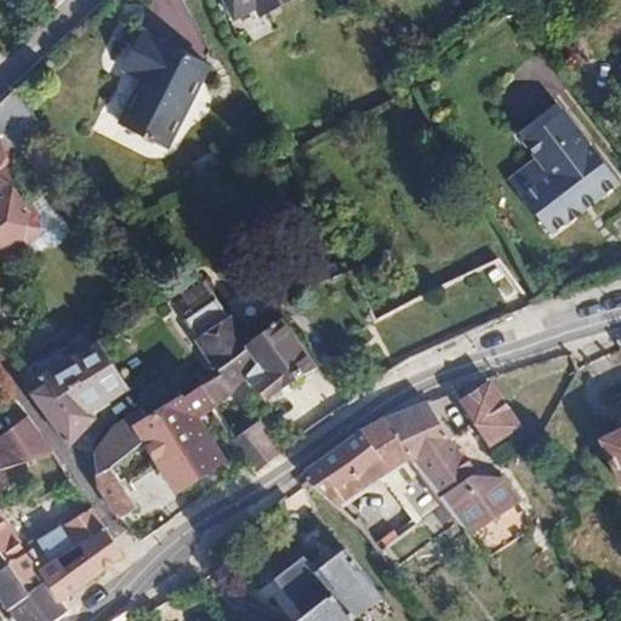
[(224,0),(234,17),(256,6),(261,15),(288,0),(224,0)]
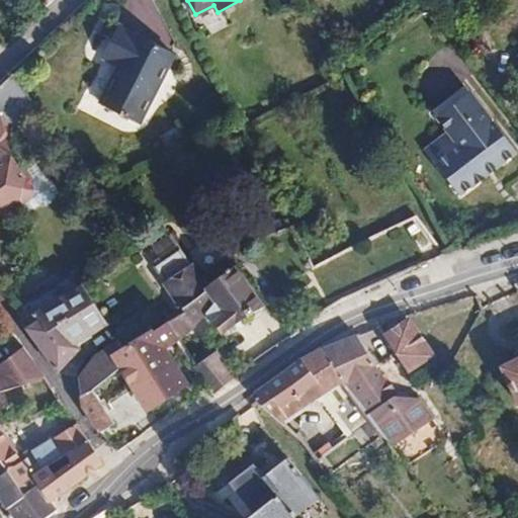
[(139,123),(174,54),(118,28),(102,57),(119,66),(100,104),(139,123)]
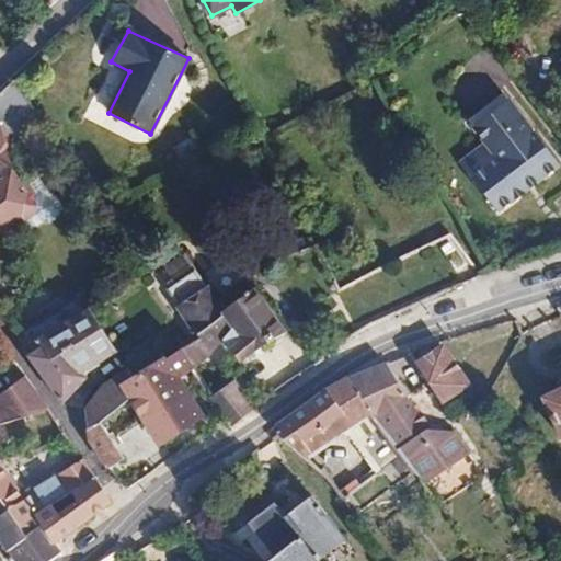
[(0,230),(2,235),(24,220),(21,216),(25,192),(10,169),(13,140),(43,119),(14,80),(0,93),(0,230)]
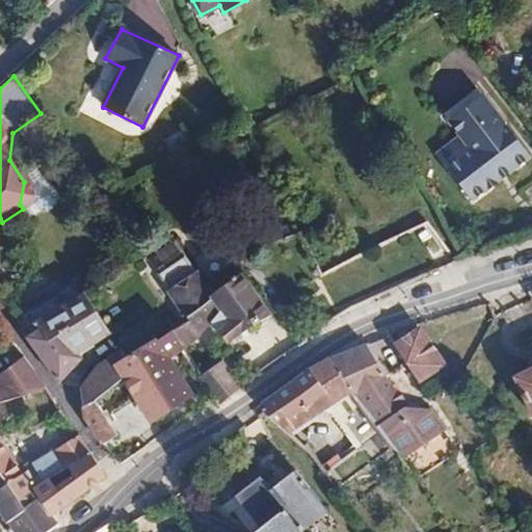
[(530,158),(482,95),(449,123),(471,150),(447,168),(473,202),(503,179),(530,158)]
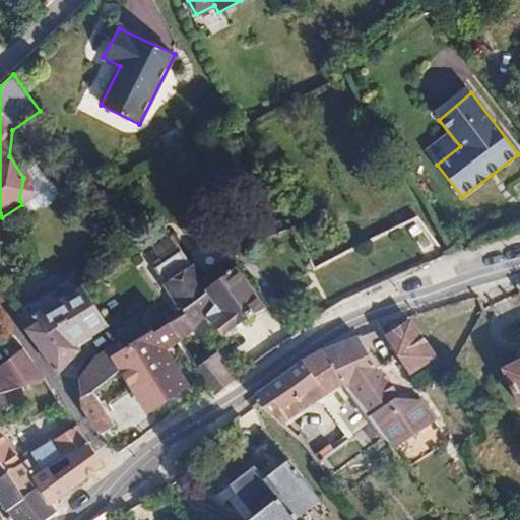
[(37,163),(29,168),(35,175),(37,189),(31,197),(22,204),(27,212),(42,202),(48,202),(52,200),(55,196),(57,192),(57,187),(55,182),(51,178),(47,177),(37,163)]
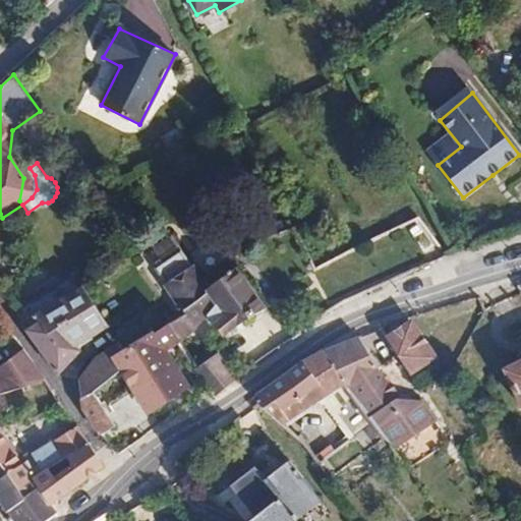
[(404,214),(392,219),(397,229),(408,223),(404,214)]
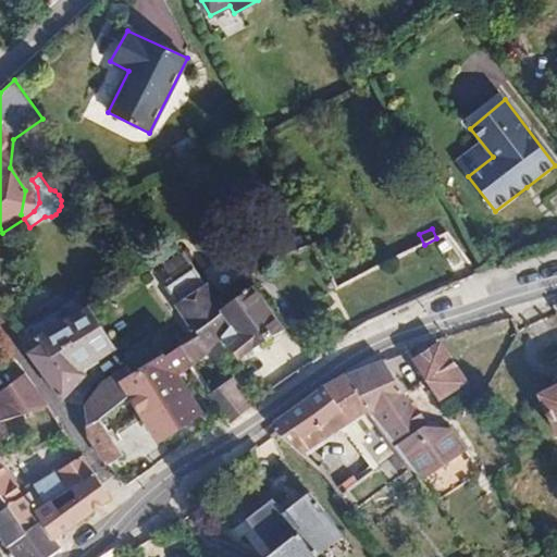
[(183,251),(163,265),(174,282),(166,286),(177,302),(175,304),(198,337),(208,353),(210,351),(222,337),(238,359),(267,341),(284,329),(254,285),(222,307),(183,251)]
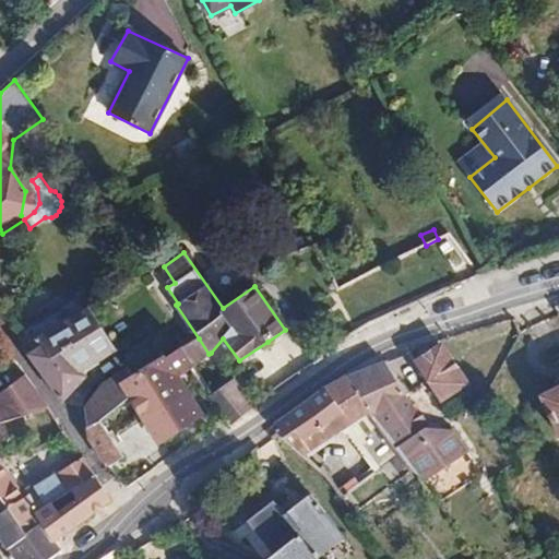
[(75,299),(15,334),(19,341),(26,354),(43,344),(38,337),(83,311),(75,299)]
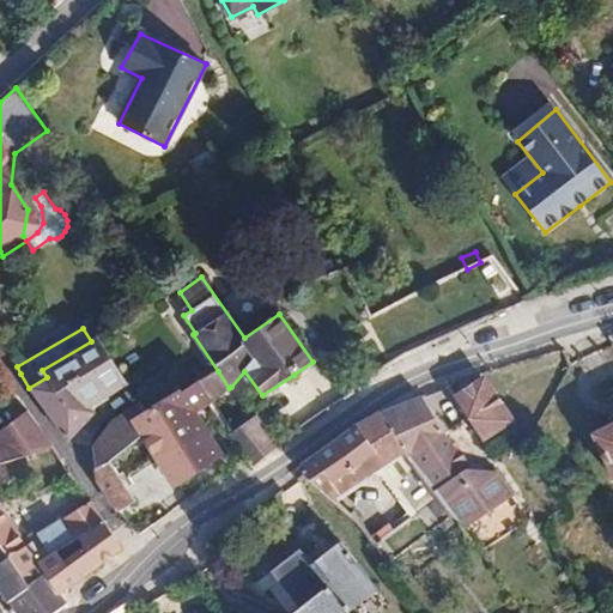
[(91,341),(42,370),(47,377),(29,388),(67,441),(92,414),(97,402),(127,383),(128,382),(98,337),(91,341)]
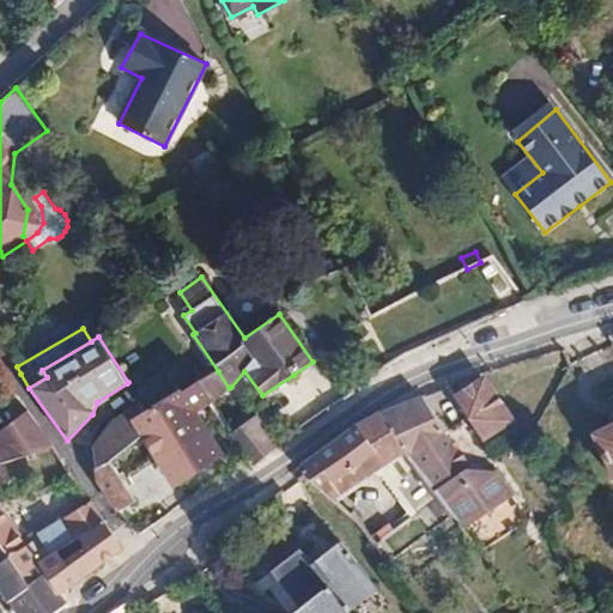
[(212,399),(229,388),(218,371),(201,381),(212,399)]
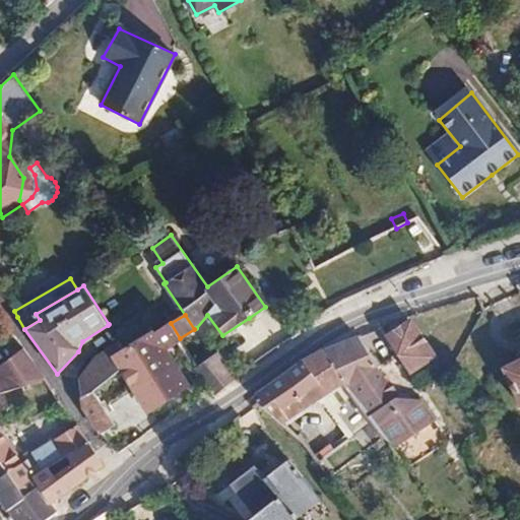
[(122,369),(148,411),(165,400),(188,385),(165,348),(180,338),(171,323),(170,322),(154,332),(153,330),(124,348),(119,341),(118,341),(94,356),(78,378),(83,408),(101,435),(116,425),(93,391),(122,369)]
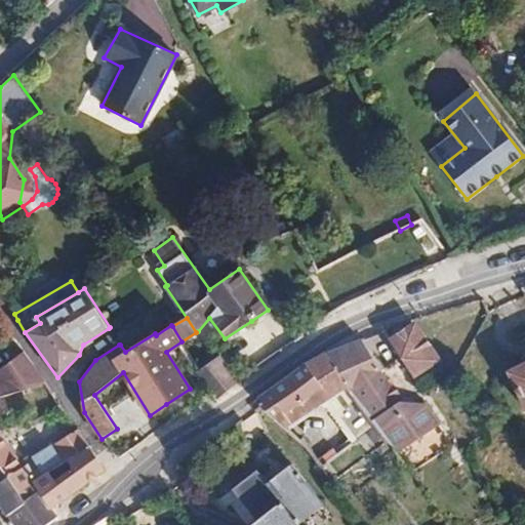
[(410,328),(388,344),(403,367),(410,377),(433,363),(410,328)]
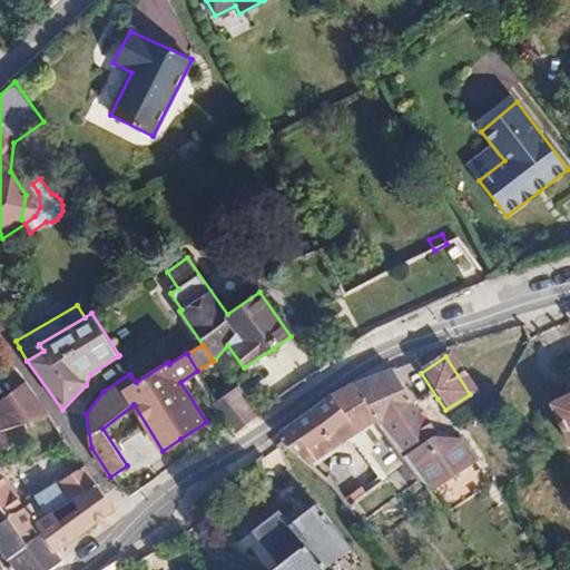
[(372,376),(354,384),(376,419),(375,420),(380,426),(413,402),(392,369),(372,376)]
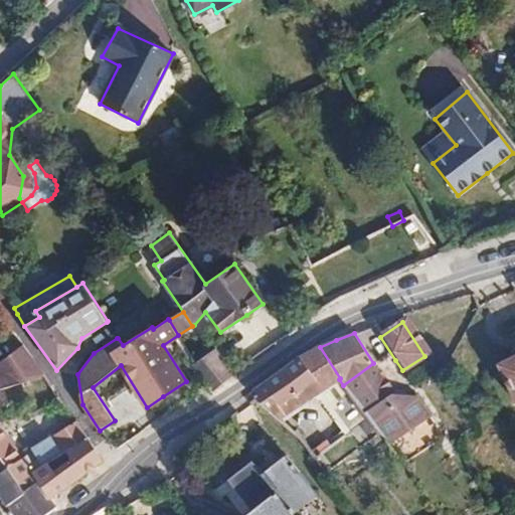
[(395,360),(380,337),(367,346),(382,368),(395,360)]
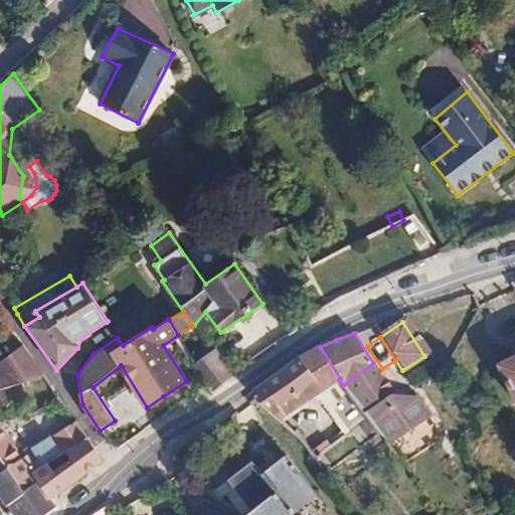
[(29,353),(23,344),(0,362),(0,388),(40,377),(43,376),(45,374),(29,353)]
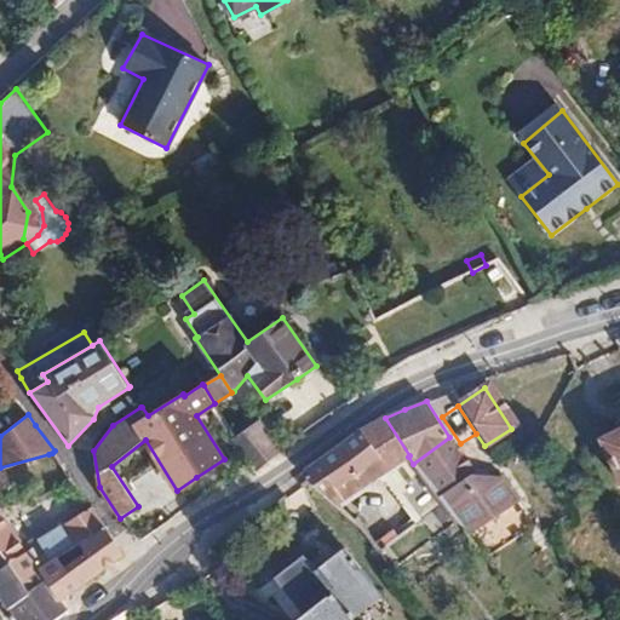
[(337,448),(300,474),(334,505),(366,483),(408,457),(409,455),(385,418),(361,430),(337,448)]
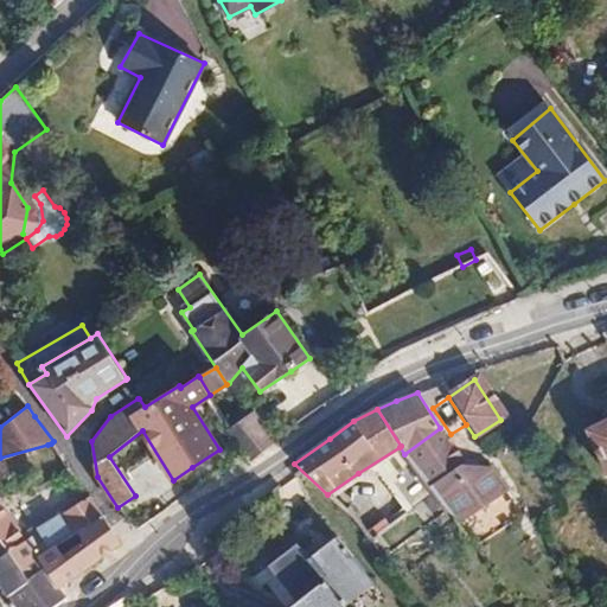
[(276,441),(254,413),(228,432),(250,461),(276,441)]
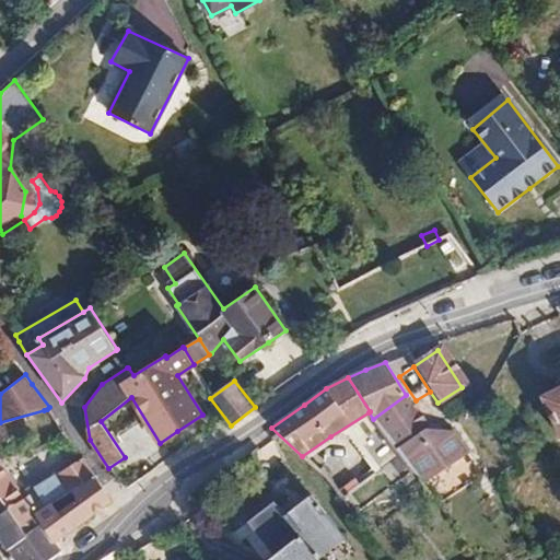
[(559,442),(559,389),(533,404),(553,446),(559,442)]
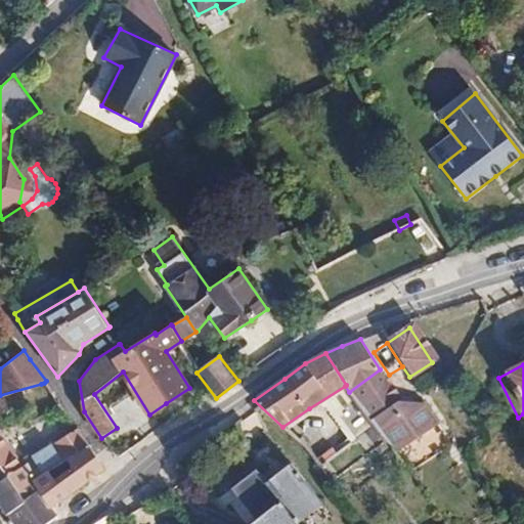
[(349,392),(360,409),(388,390),(393,387),(380,369),(349,392)]
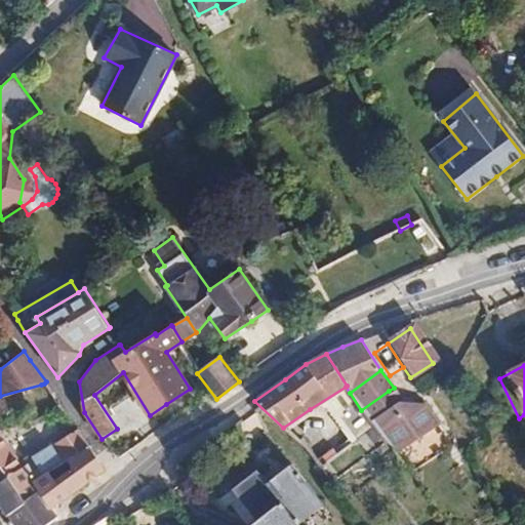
[(352,442),(373,428),(361,410),(350,393),(346,387),(310,409),(328,411),(352,442)]
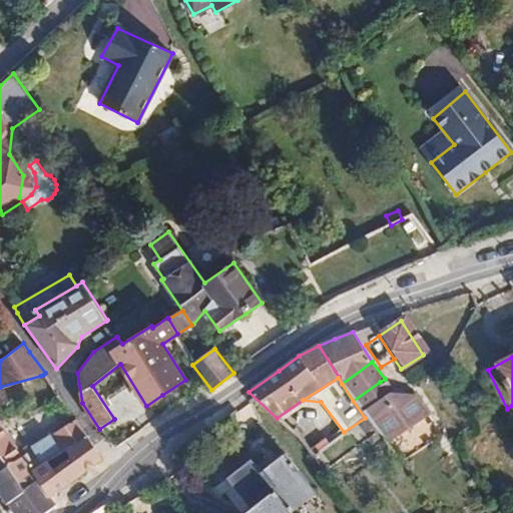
[(380,382),(353,401),(365,418),(386,446),(425,420),(414,398),(388,393),(380,382)]
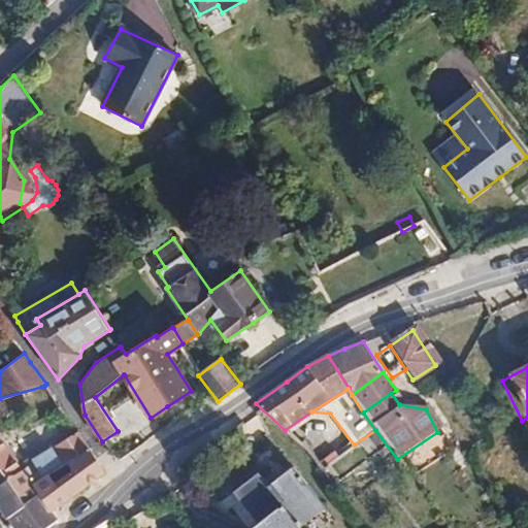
[(79,432),(27,467),(36,482),(42,479),(68,462),(90,449),(79,432)]
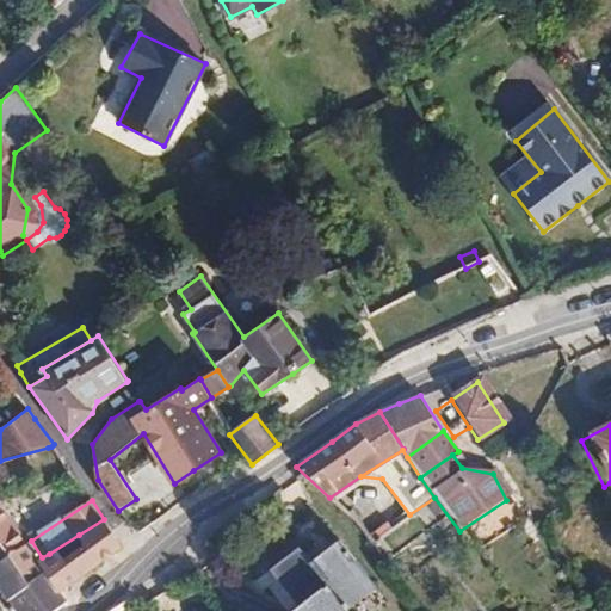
[(0,561),(10,555),(28,543),(17,526),(0,501),(0,561)]
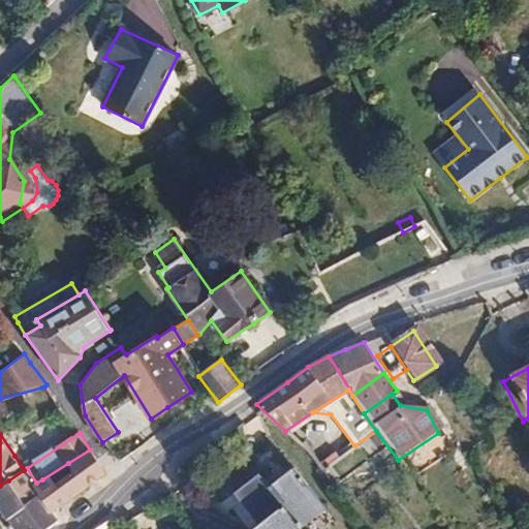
[(52,511),(106,472),(98,462),(90,449),(68,463),(68,473),(52,484),(42,479),(36,483),(27,468),(24,470),(8,480),(25,504),(38,494),(51,512),(52,511)]
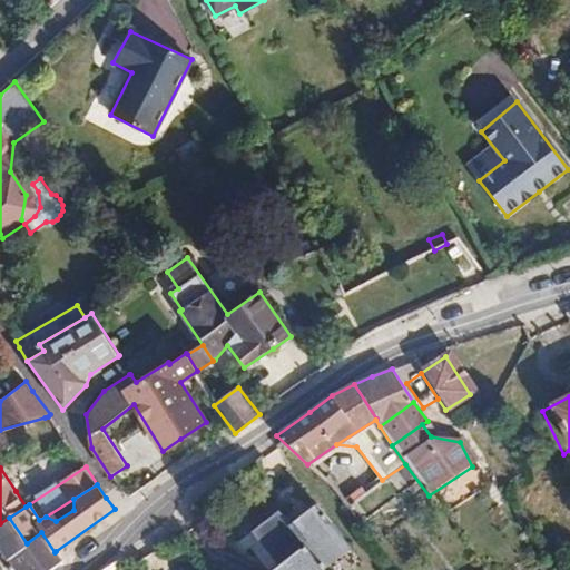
[(347,504),(366,491),(362,487),(344,499),(347,504)]
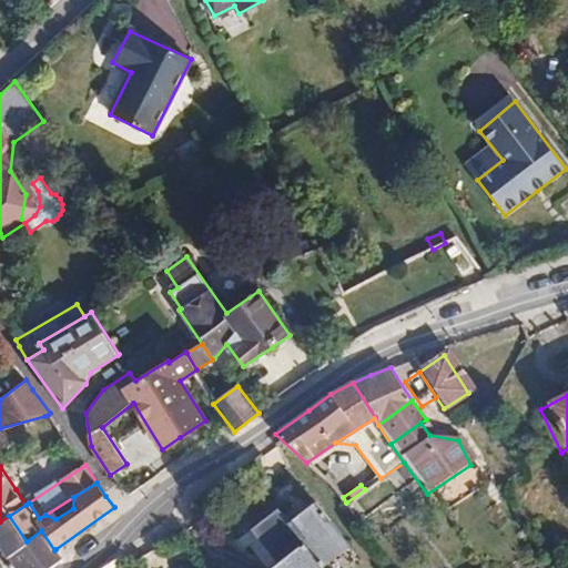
[(304,511),(290,523),(322,566),(350,544),(317,501),(304,511)]
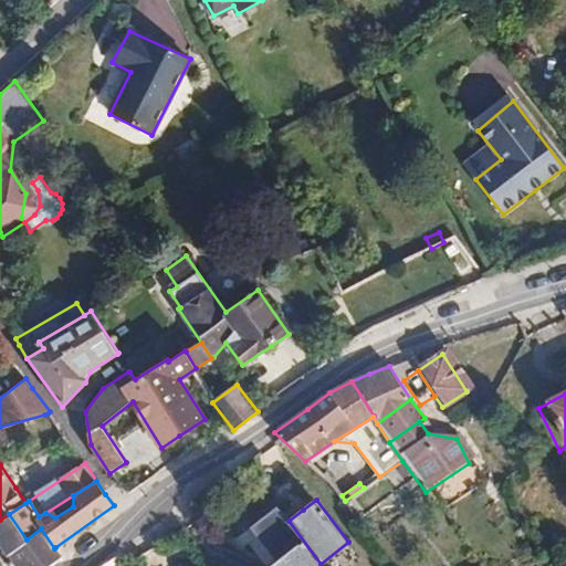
[(278,564),(274,565),(322,565),(321,564),(289,521),(278,505),(263,516),(250,526),(278,564)]
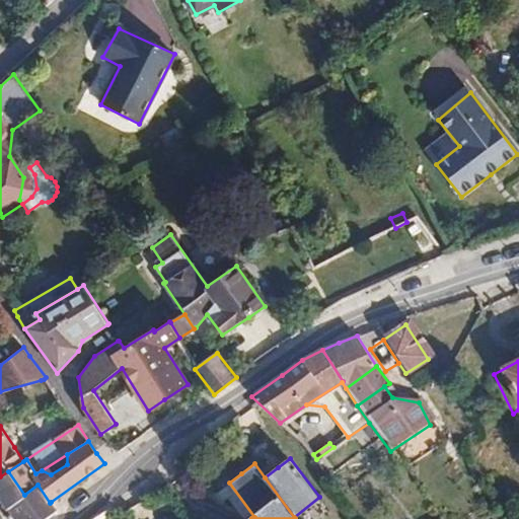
[(47,518),(57,512),(51,502),(50,503),(38,485),(24,495),(8,471),(0,476),(0,497),(8,510),(9,509),(16,518),(47,518)]
